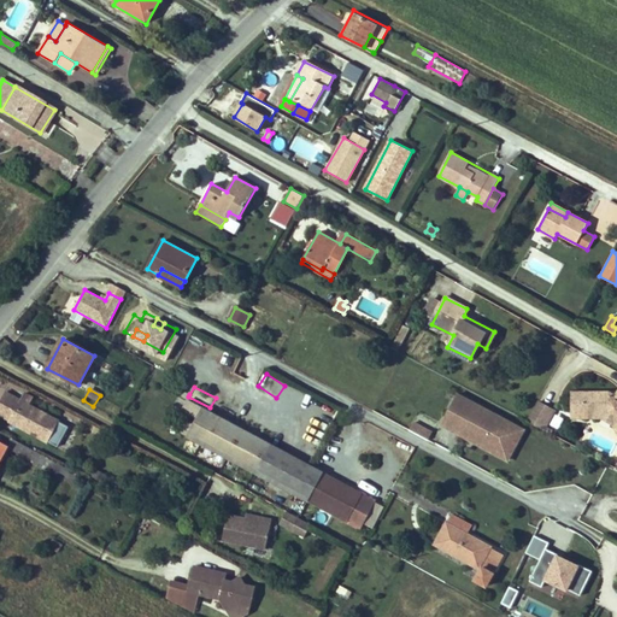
[(580,391),(571,391),(571,418),(587,417),(587,413),(604,413),(606,409),(616,415),(616,416),(615,419),(616,423),(616,400),(613,399),(615,397),(609,393),(580,393),(580,391)]
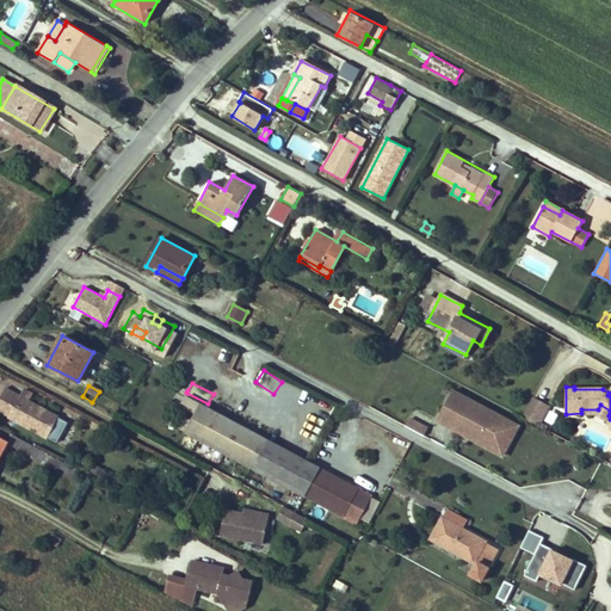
[(8,417),(48,438),(57,420),(60,417),(30,401),(34,395),(24,390),(19,397),(6,392),(0,401),(0,409),(8,415),(8,417)]
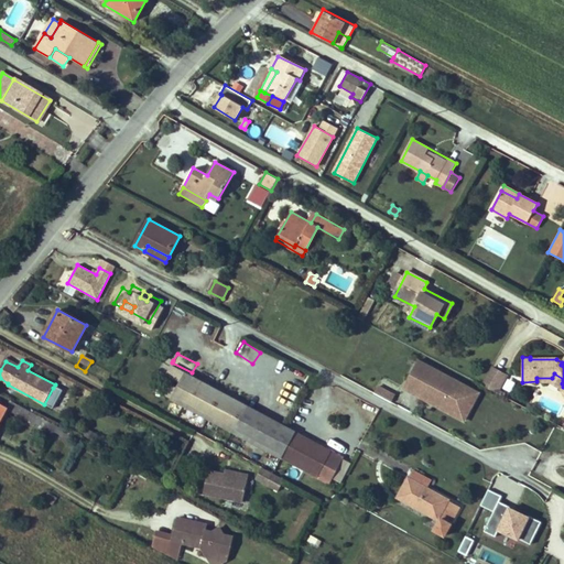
[(418,360),(403,388),(425,399),(429,393),(459,411),(472,389),(418,360)]
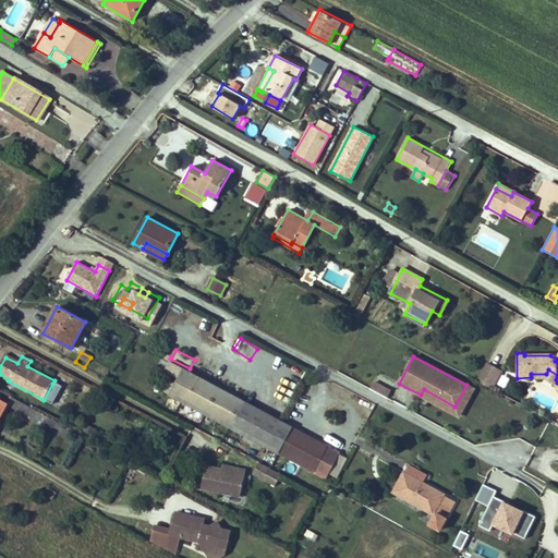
[(190,368),(170,359),(165,370),(180,377),(176,386),(167,381),(162,390),(170,395),(172,396),(205,413),(214,417),(208,428),(222,436),(229,425),(258,440),(294,460),(325,475),(338,451),(290,426),(253,405),(189,372),(190,368)]
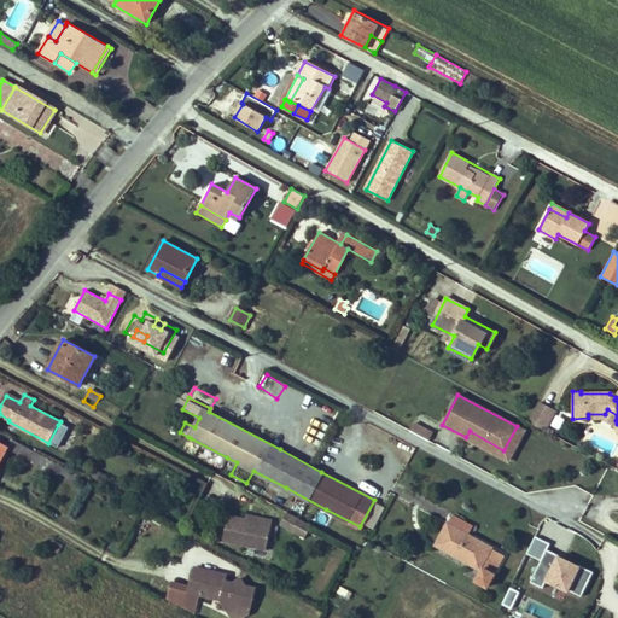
[(555,412),(538,402),(531,415),(548,425),(555,412)]
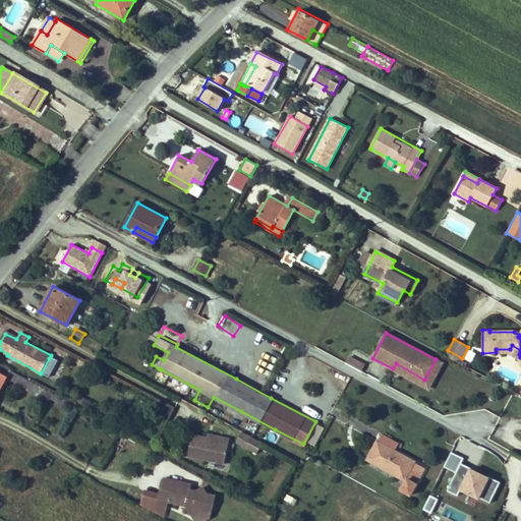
[(496,349),(496,352),(508,352),(518,358),(520,363),(520,357),(519,354),(520,351),(520,350),(512,345),(510,349),(496,349)]
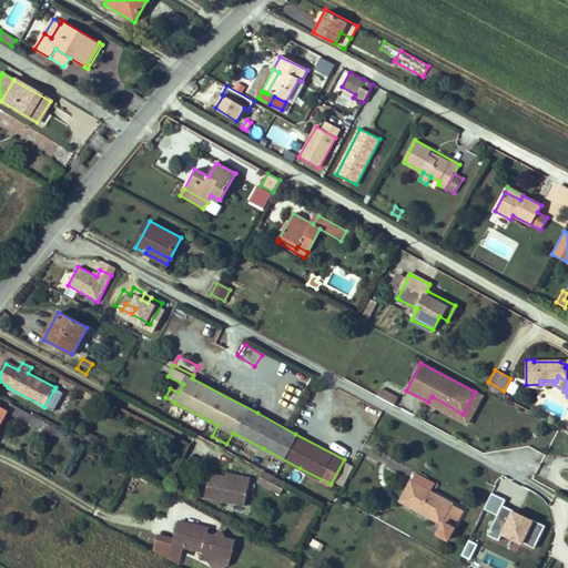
[(506,391),(514,394),(518,385),(510,382),(506,391)]
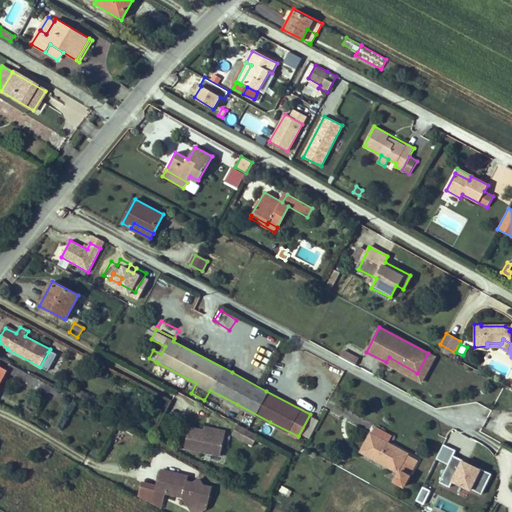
[(343,351),(340,356),(356,365),(358,359),(343,351)]
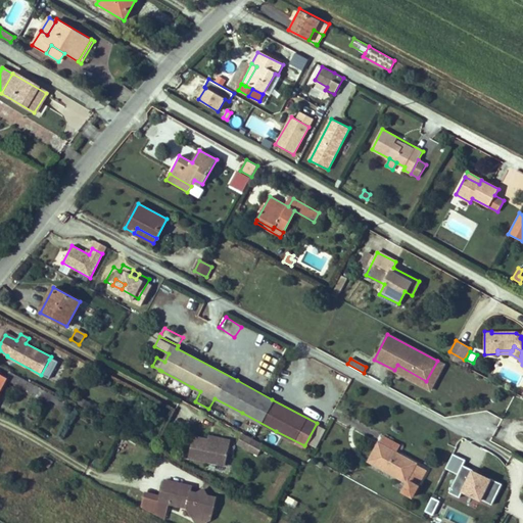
[(49,360),(41,375),(49,379),(57,364),(49,360)]
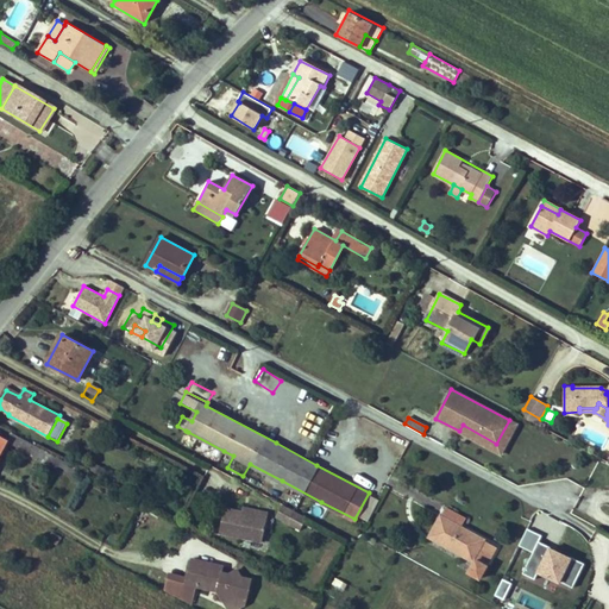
[(463,425),(459,431),(501,454),(518,424),(509,420),(496,444),(463,425)]
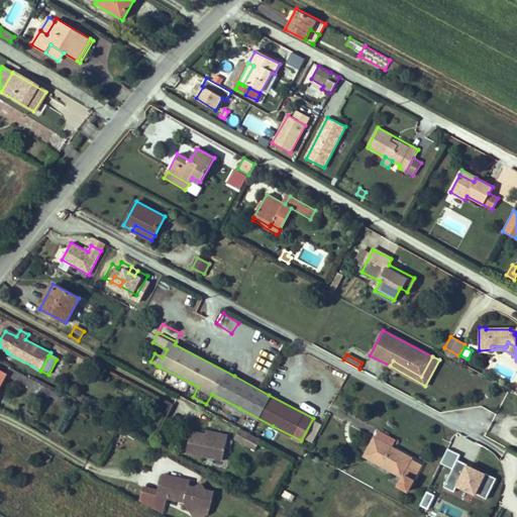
[(65,398),(9,368),(6,375),(37,392),(38,390),(49,396),(50,395),(63,402),(65,398)]
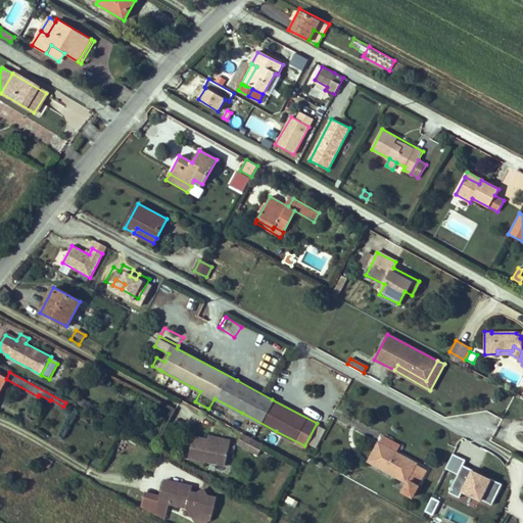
[(263,445),(243,434),(238,443),(257,455),(263,445)]
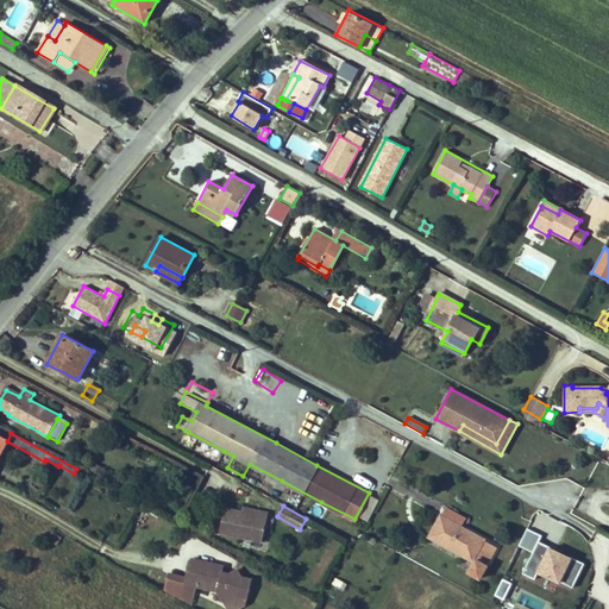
[(243,512),(225,508),(219,533),(263,542),(269,513),(256,510),(256,514),(243,512)]
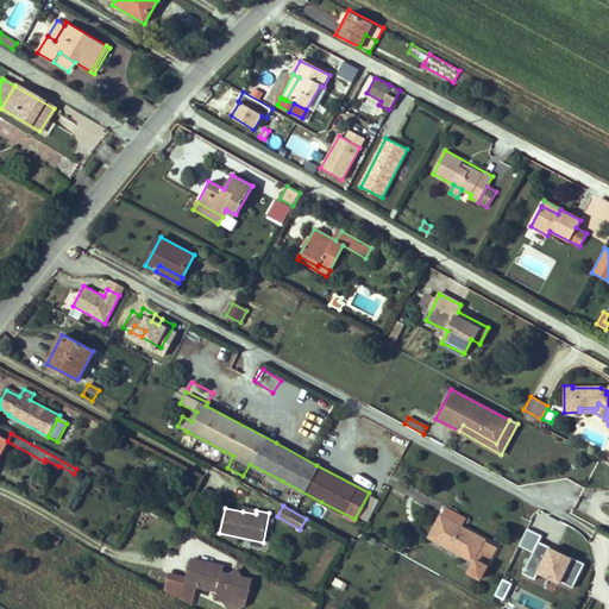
[(446,508),(441,515),(463,527),(468,520),(446,508)]
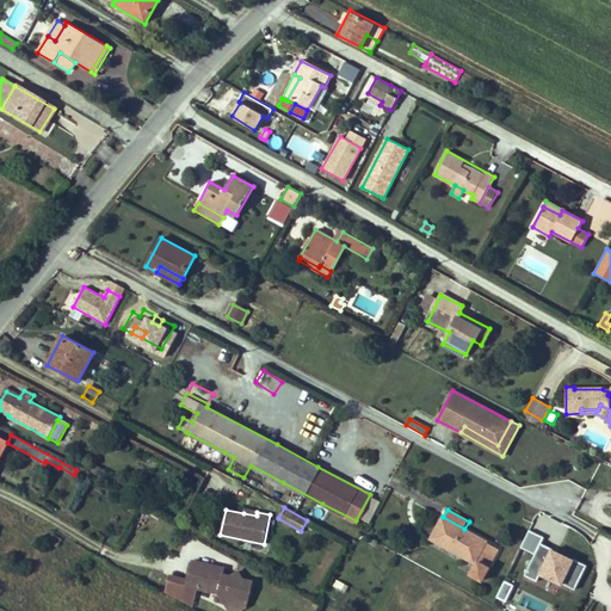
[(443,517),(437,530),(475,550),(495,561),(501,550),(485,543),(486,541),(464,529),(443,517)]
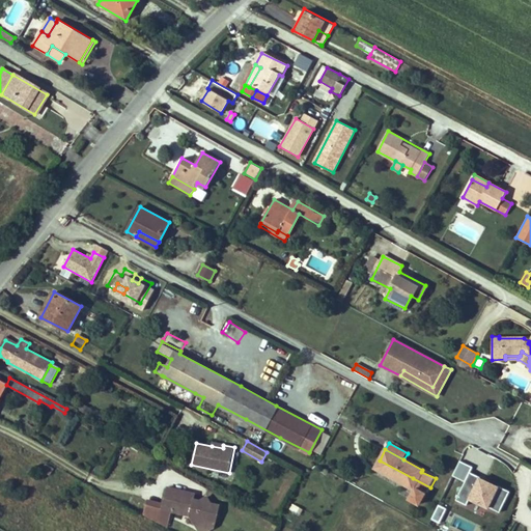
[(413,478),(380,460),(374,471),(412,491),(415,486),(427,493),(430,487),(413,478)]
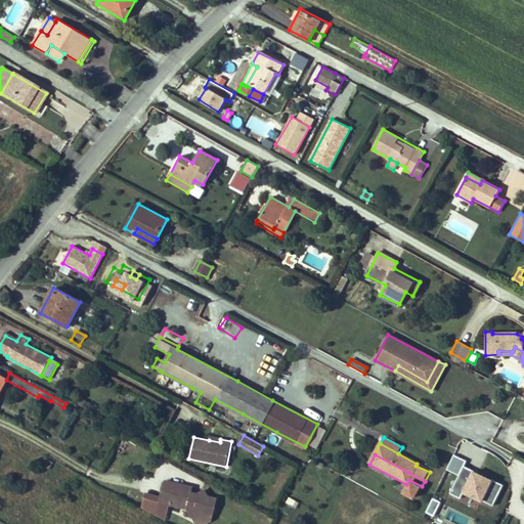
[(503,484),(464,467),(467,460),(453,454),(447,471),(457,475),(450,492),(492,510),(503,484)]
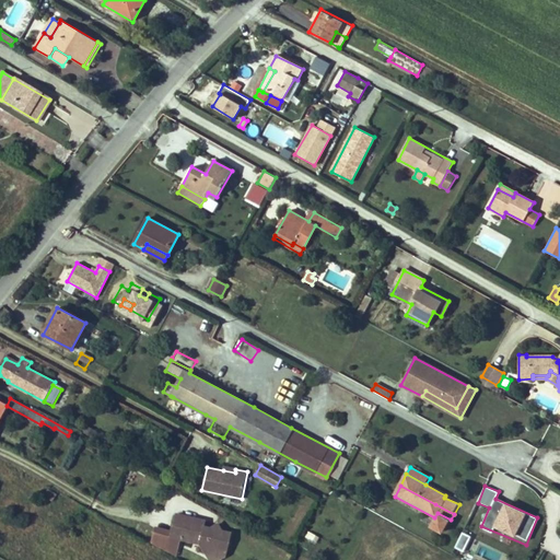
[(206,521),(176,514),(173,532),(155,527),(151,543),(177,557),(181,539),(199,544),(207,556),(229,541),(222,531),(218,524),(212,528),(205,527),(206,521)]
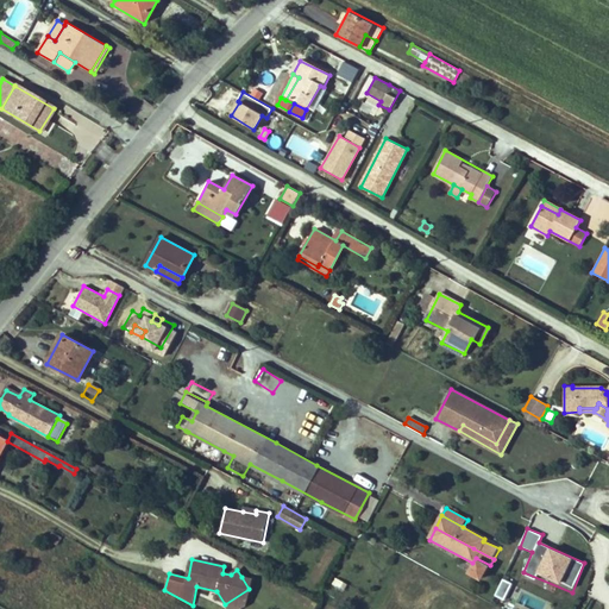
[(485,566),(475,559),(466,572),(478,579),(485,566)]
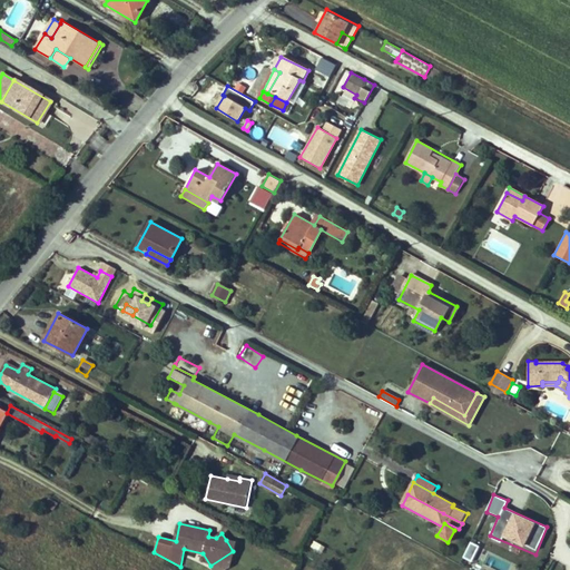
[(235,542),(226,540),(233,551),(235,542)]
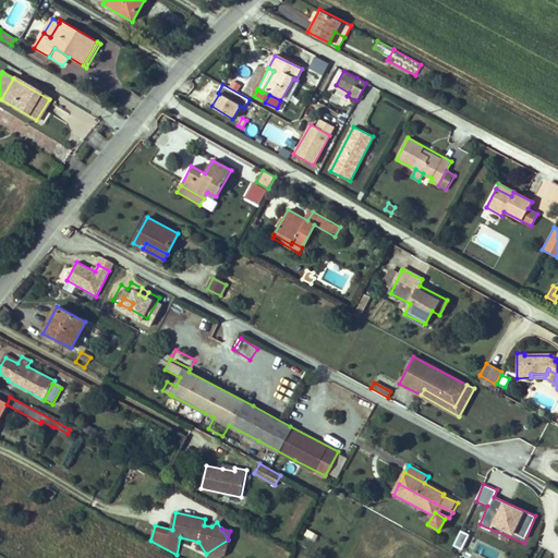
[(459,530),(453,546),(463,549),(469,533),(459,530)]
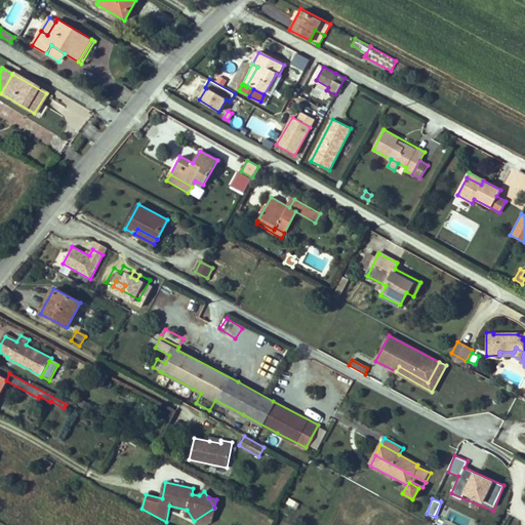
[(214,508),(194,521),(196,524),(204,524),(211,521),(214,508)]
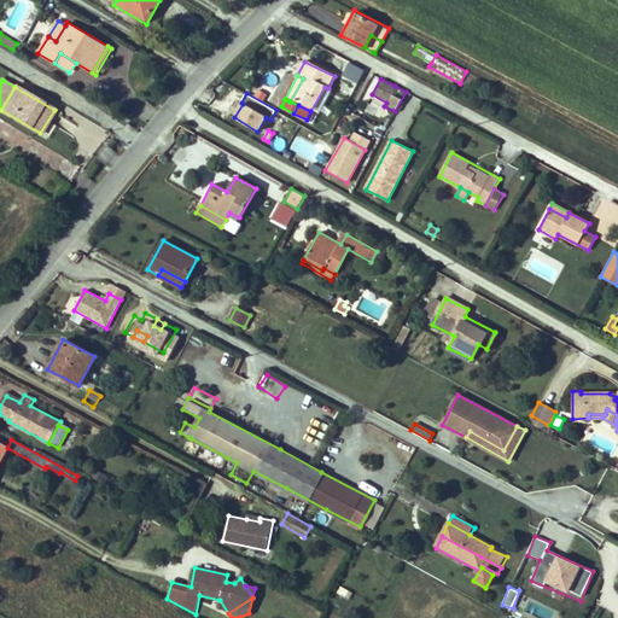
[(544,617),(548,617),(553,611),(531,601),(528,610),(544,617)]
